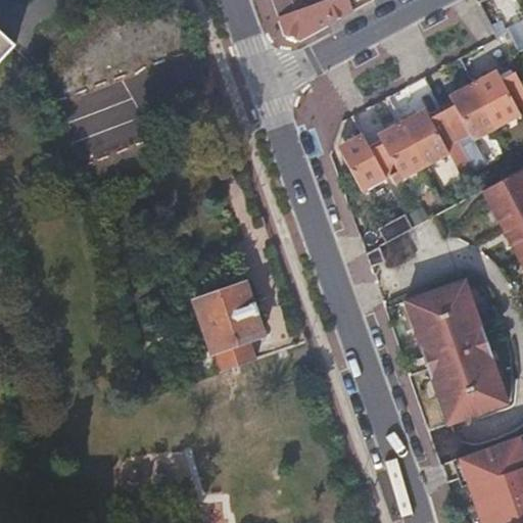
[(28,24),(53,10),(47,0),(46,0),(22,12),(28,24)]
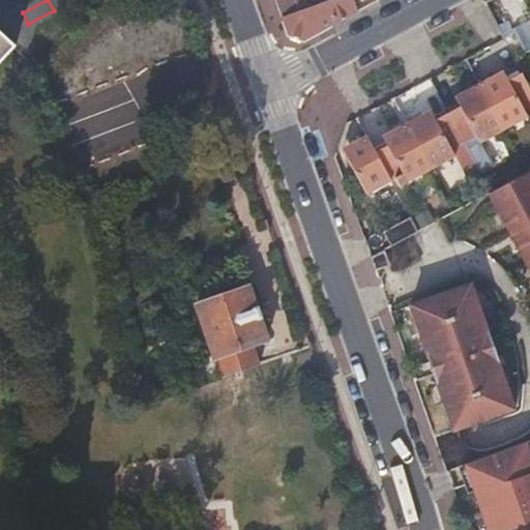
[(354,0),(327,0),(301,9),(297,0),(276,0),(289,34),(305,40),(359,10),(354,0)]
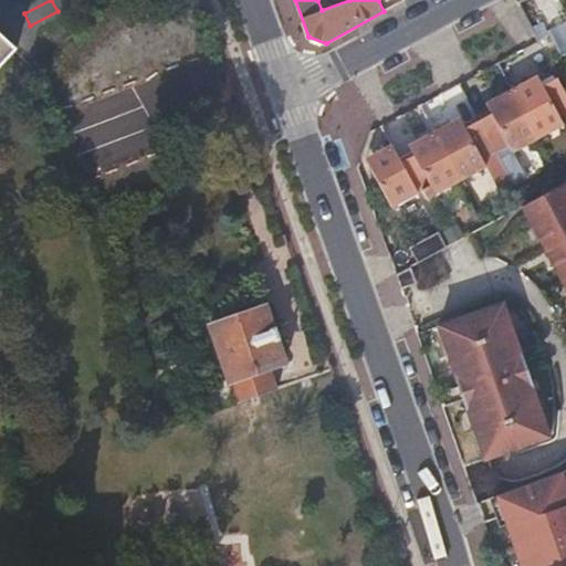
[(349,0),(317,0),(322,10),(349,0)]
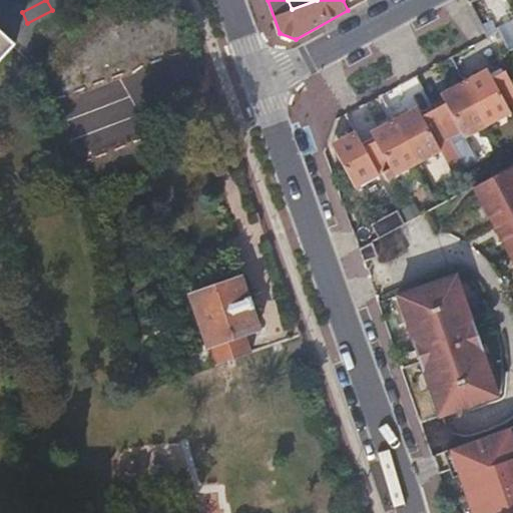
[(0,58),(14,43),(0,30),(0,58)]
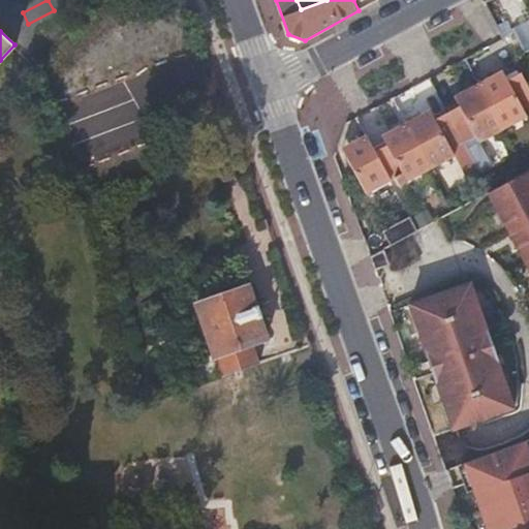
[(503,70),(478,84),(502,129),(527,117),(523,110),(528,105),(528,87),(521,72),(507,80),(503,70)]
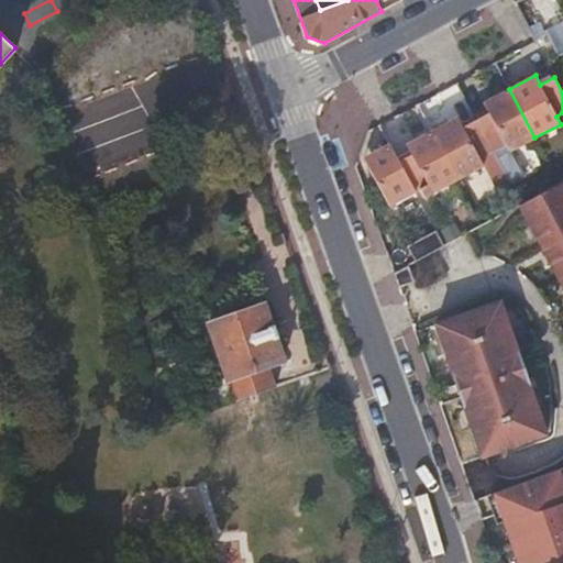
[(534,138),(509,89),(483,103),(488,113),(475,120),(493,151),(506,144),(509,151),(534,138)]
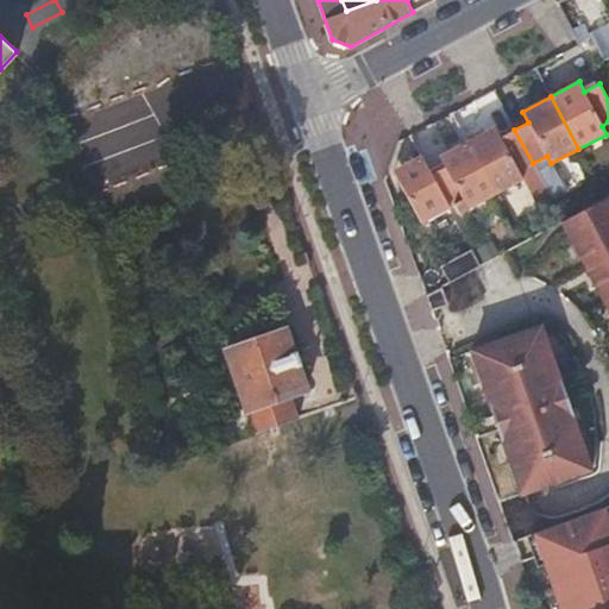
[(533,163),(514,130),(500,138),(494,127),(466,142),(495,194),(522,180),(518,171),(533,163)]
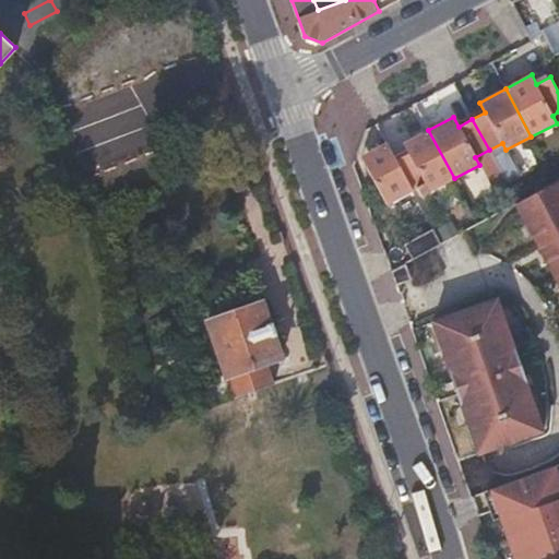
[(454,178),(428,130),(412,139),(403,144),(408,154),(395,161),(412,191),(425,183),(429,191),(454,178)]
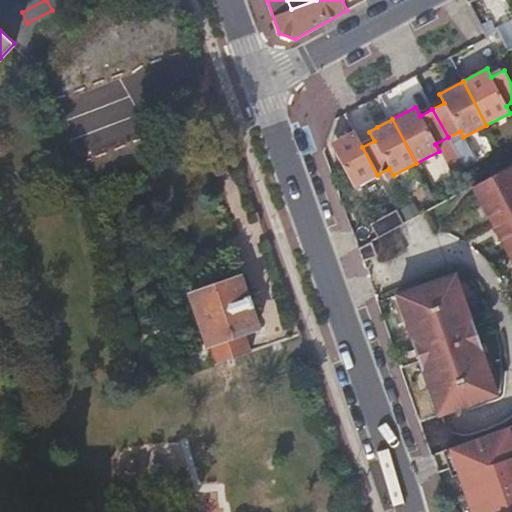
[(362,147),(353,131),(338,139),(330,143),(353,188),(377,175),(362,147)]
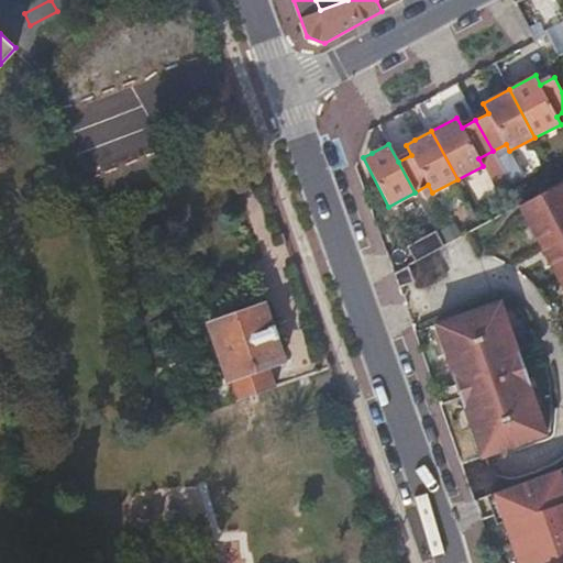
[(562,187),(561,184),(519,206),(562,287),(562,187)]
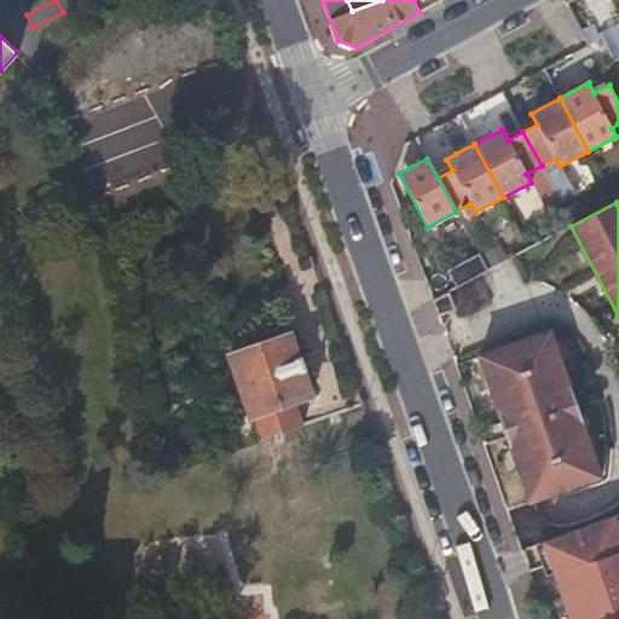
[(447,270),(457,287),(489,271),(479,254),(447,270)]
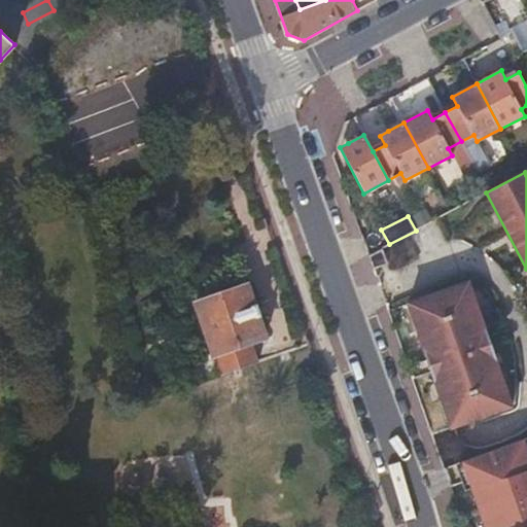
[(383,247),(370,254),(374,268),(390,261),(383,247)]
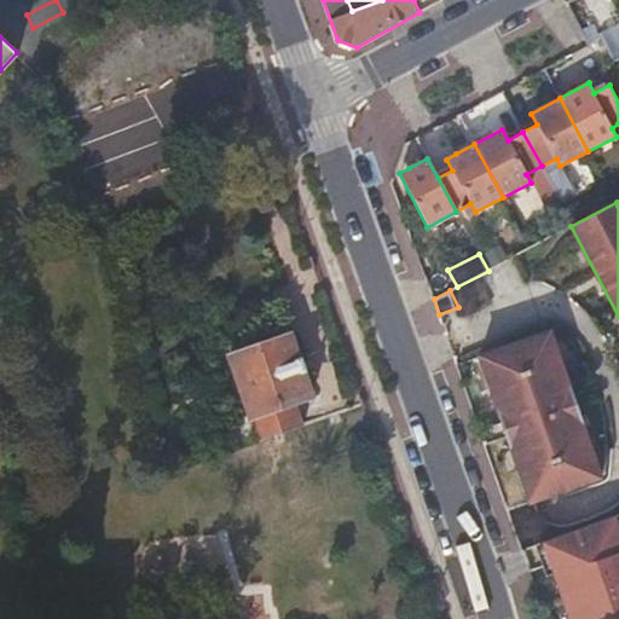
[(479,356),(528,502),(599,478),(549,331),(479,356)]
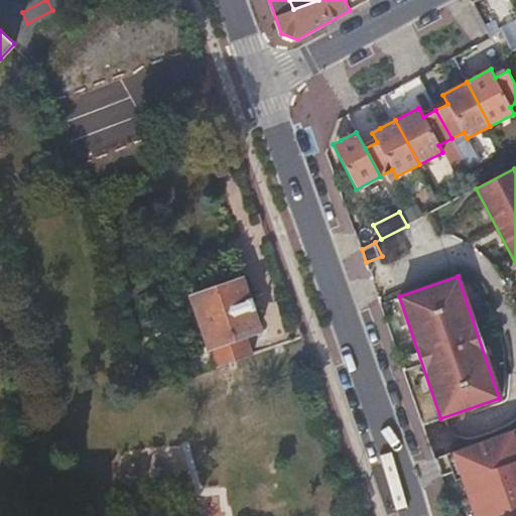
[(189,373),(253,352),(249,340),(264,336),(256,311),(258,311),(252,293),(248,294),(243,278),(192,294),(208,340),(180,349),(189,373)]
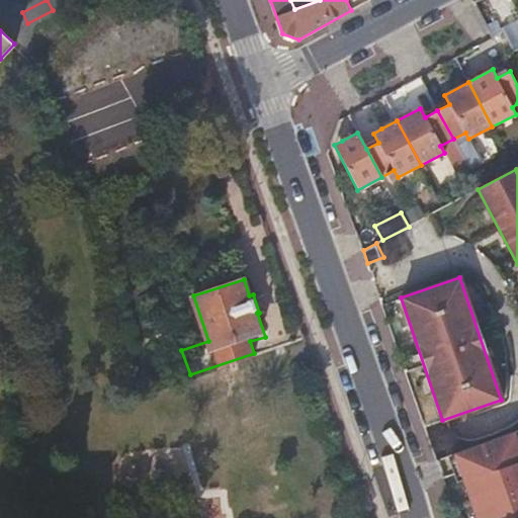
[(517,517),(517,447),(514,434),(455,455),(477,517),(517,517)]
